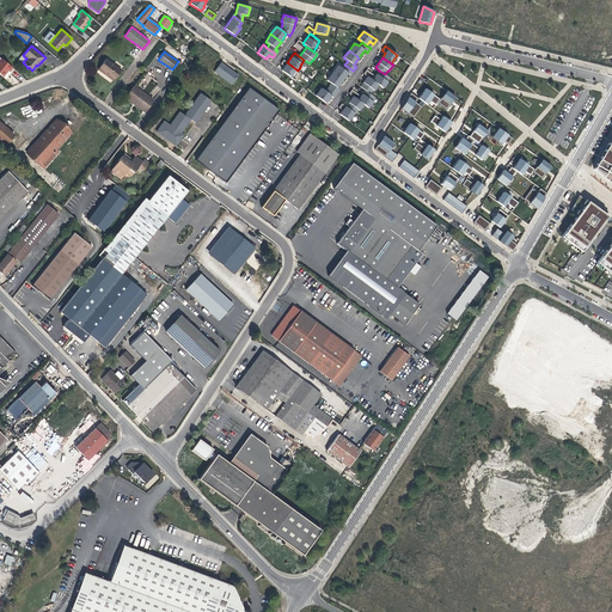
[(10,72),(12,68),(1,59),(0,60),(0,74),(6,79),(8,75),(11,73),(10,72)]
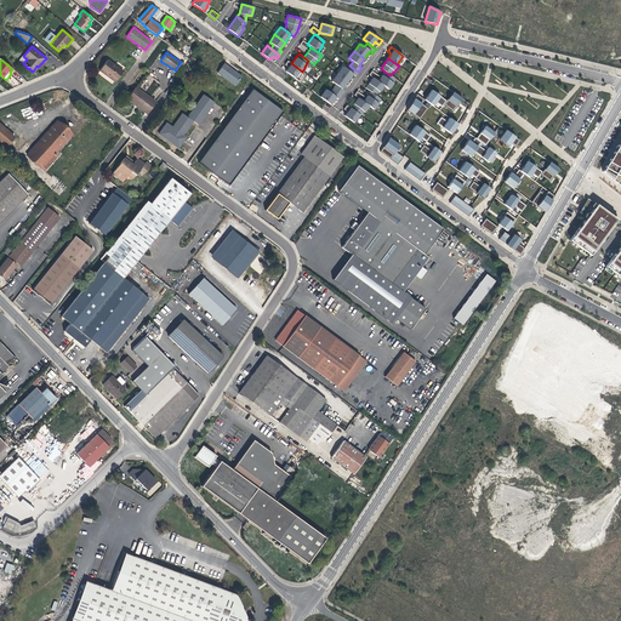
[(123,72),(107,60),(100,70),(115,81),(123,72)]
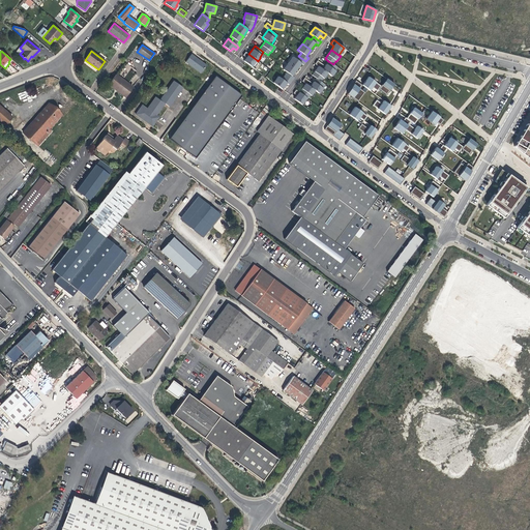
[(252,66),(257,60),(248,54),(245,52),(242,55),(245,58),(243,61),(252,66)]
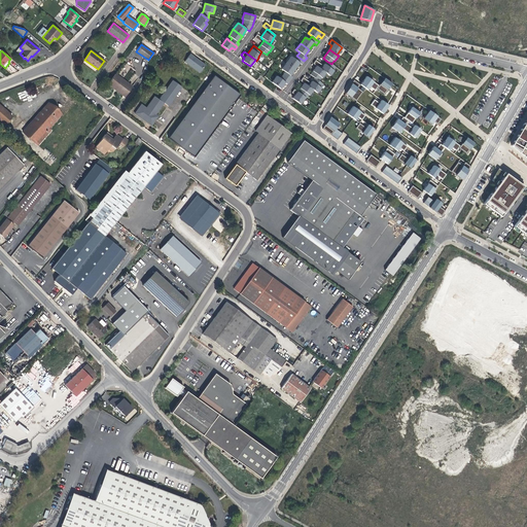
[(206,65),(190,54),(185,61),(200,72),(206,65)]
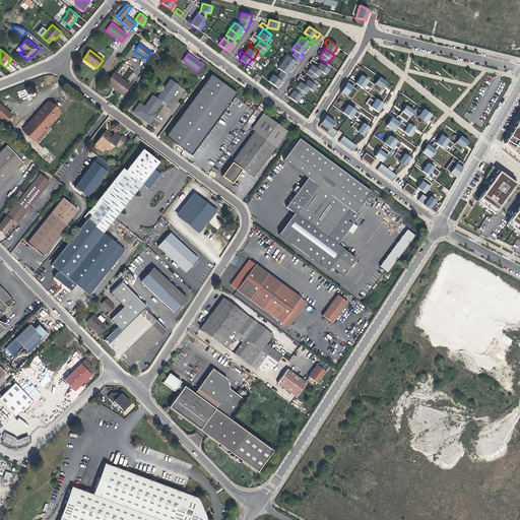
[(286,56),(282,62),(290,68),(296,62),(298,64),(300,60),(293,55),(290,58),(286,56)]
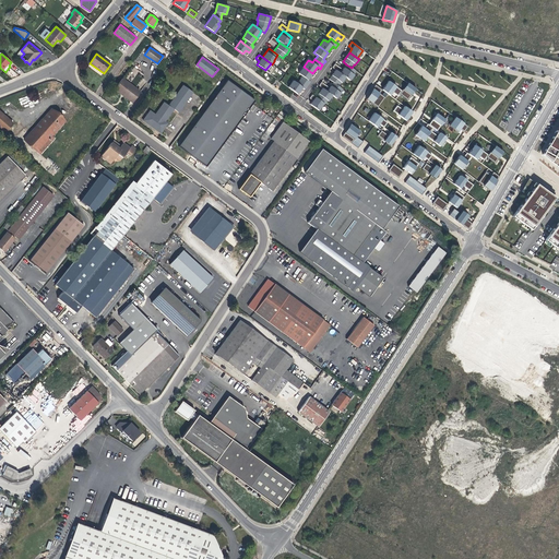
[(352,68),(346,64),(343,70),(340,73),(345,78),(349,81),(354,75),(353,74),(356,71),(352,68)]
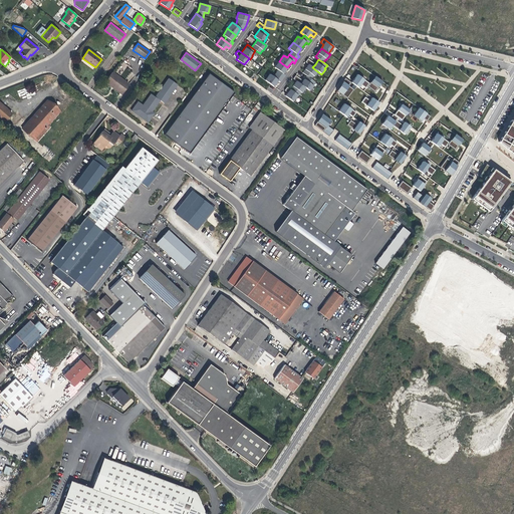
[(278,70),(275,73),(282,78),(285,75),(283,73),(287,67),(279,61),(274,67),(278,70)]
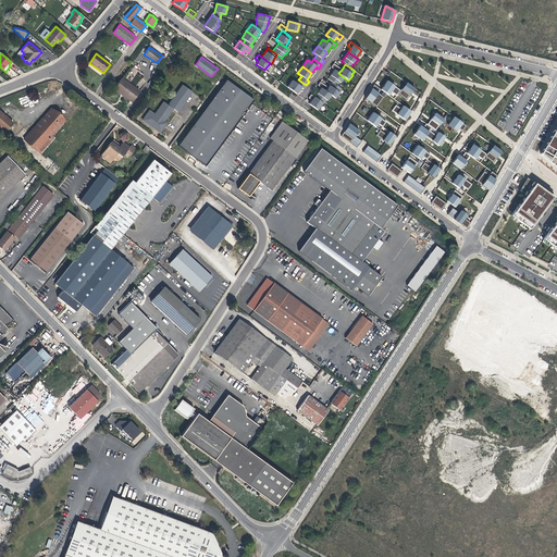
[(337,72),(334,70),(327,78),(336,86),(339,82),(339,83),(344,77),(338,73),(337,72)]
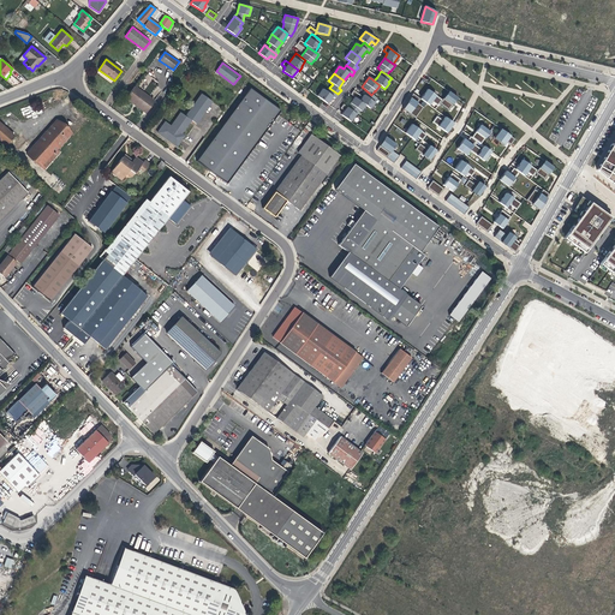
[(154,101),(135,87),(126,99),(136,106),(145,113),(154,101)]
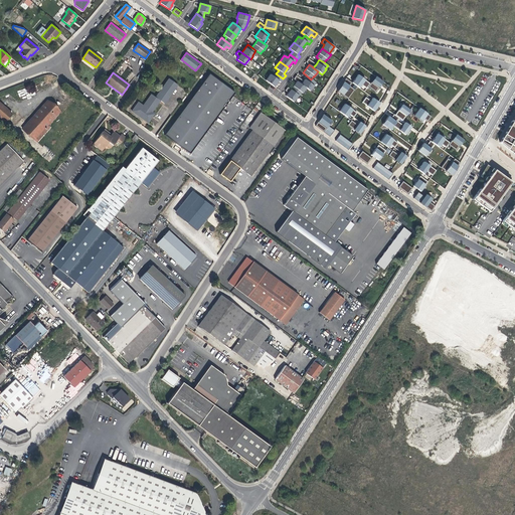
[(266,80),(274,87),(279,80),(281,82),(283,78),(276,73),(274,76),(270,74),(266,80)]
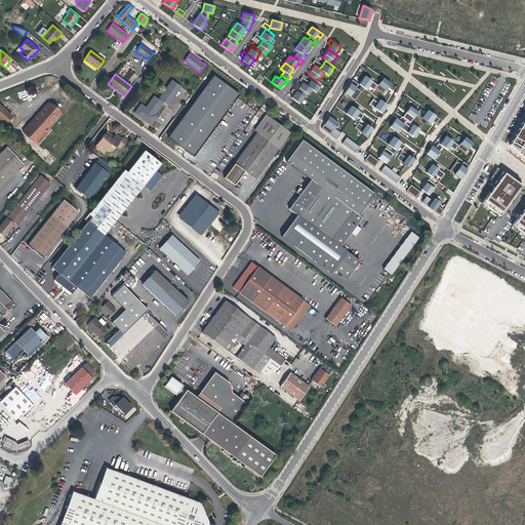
[(239,94),(213,76),(167,137),(180,147),(193,156),(239,94)]
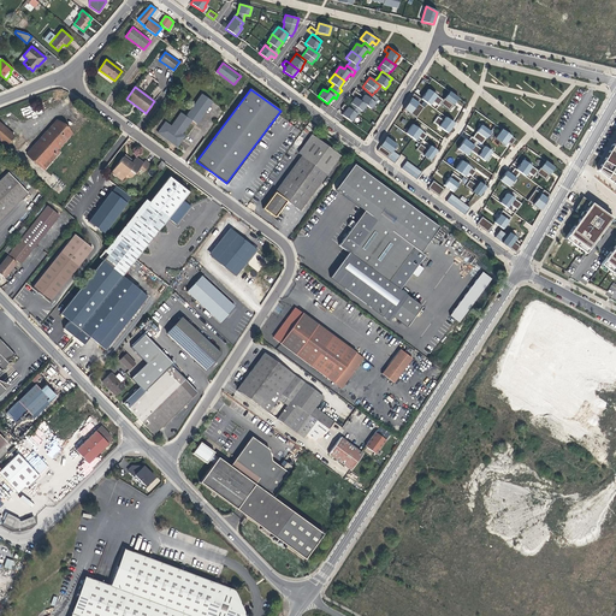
[(443,100),(428,89),(421,99),(430,105),(432,101),(438,106),(439,104),(443,100)]
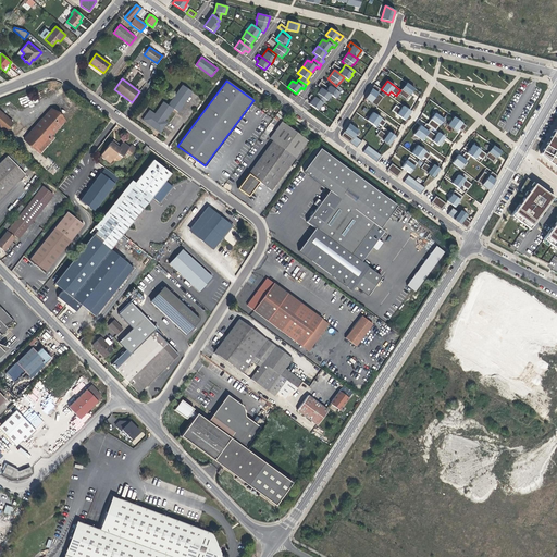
[(336,86),(332,82),(327,88),(325,91),(331,95),(335,98),(339,93),(338,93),(341,89),(336,86)]
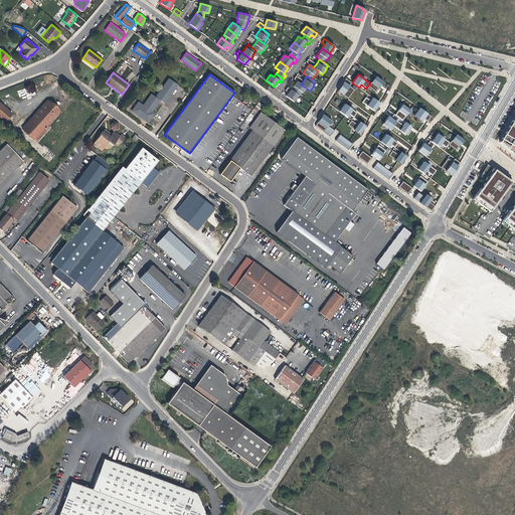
[(375,76),(370,83),(367,87),(375,93),(383,81),(375,76)]
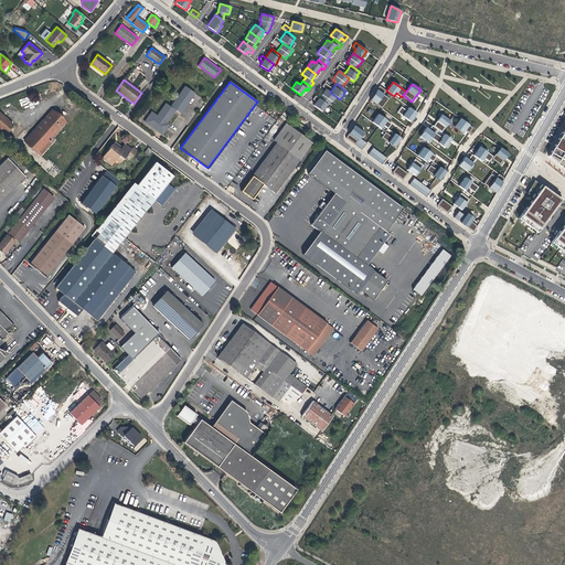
[(171,107),(176,110),(180,114),(194,93),(185,86),(171,107)]
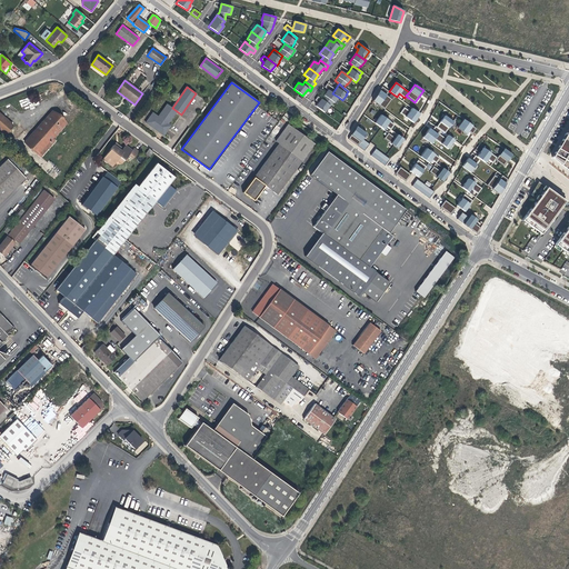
[(382,87),(372,100),(385,109),(391,99),(386,95),(389,91),(382,87)]
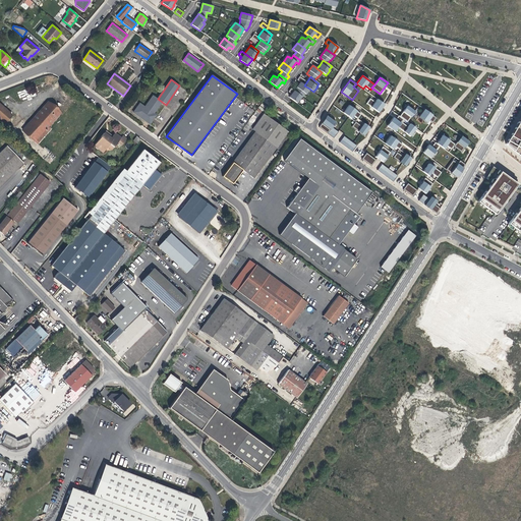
[(300,82),(294,91),(301,97),(302,97),(304,94),(305,94),(309,89),(304,85),(302,84),(300,82)]
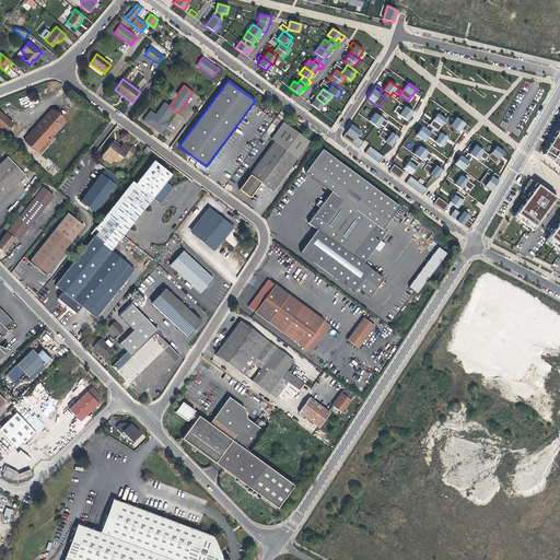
[(312,95),(310,98),(313,101),(311,105),(318,111),(324,104),(316,97),(312,95)]
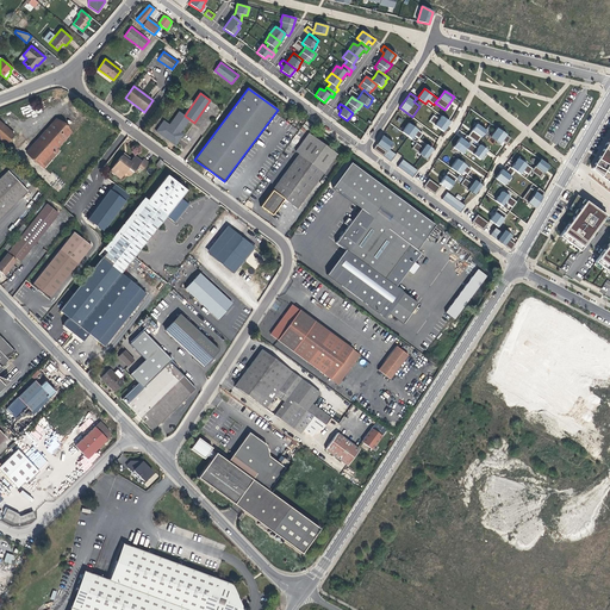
[(190,119),(185,116),(179,112),(169,125),(163,122),(156,131),(166,138),(175,145),(180,137),(178,136),(179,132),(190,119)]
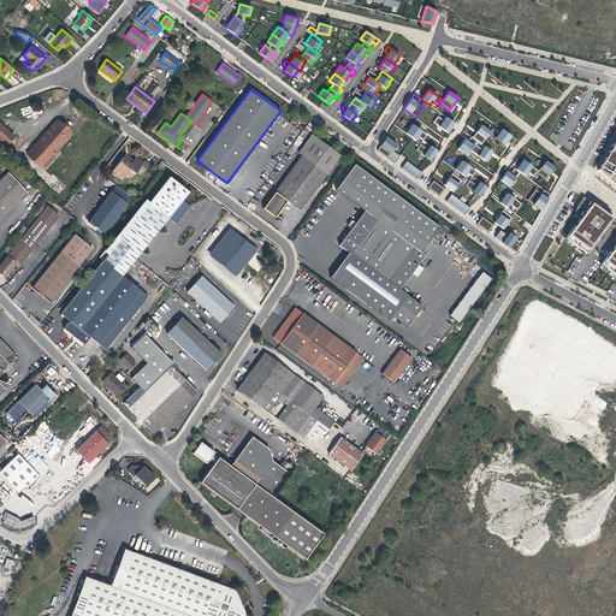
[(437,117),(433,123),(448,132),(455,124),(446,117),(443,120),(437,117)]
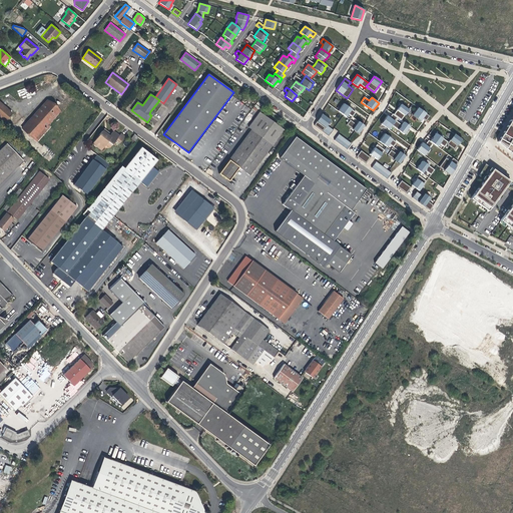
[(59,111),(47,100),(22,128),(37,141),(49,127),(47,125),(59,111)]
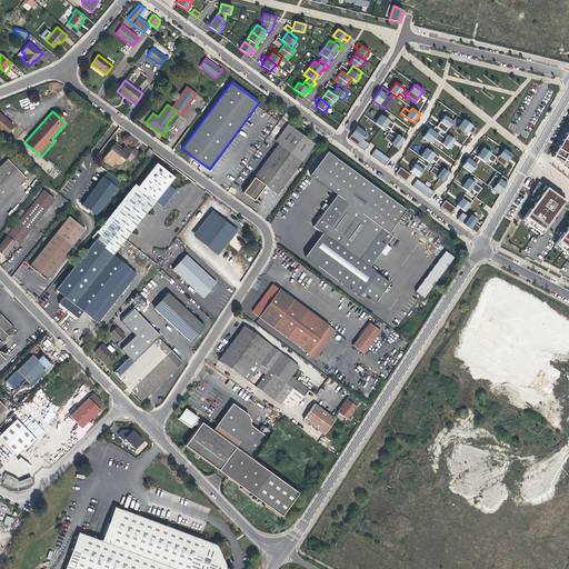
[(12,125),(0,113),(0,130),(5,135),(12,125)]
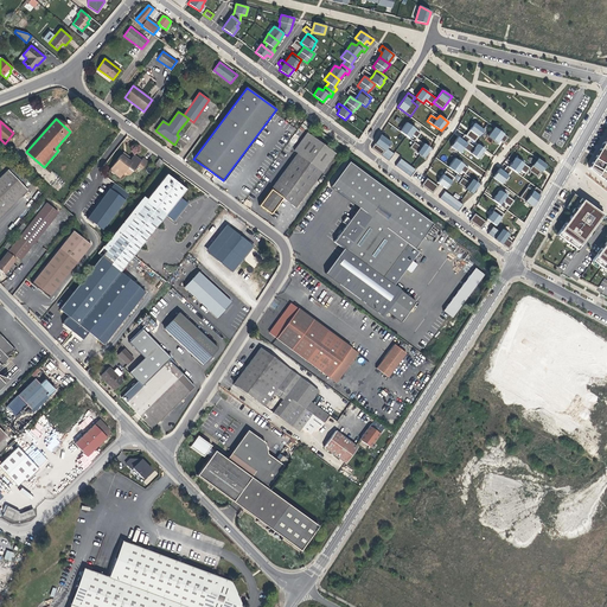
[(407,122),(400,132),(409,138),(411,134),(416,139),(420,133),(407,122)]
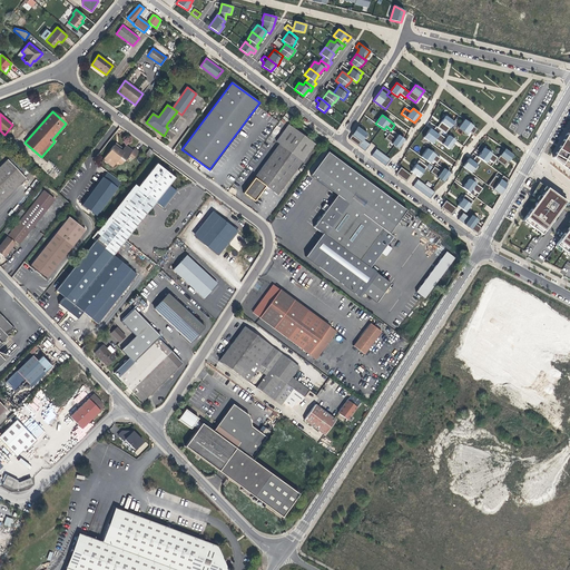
[(441,130),(445,134),(453,121),(445,116),(436,127),(441,130)]
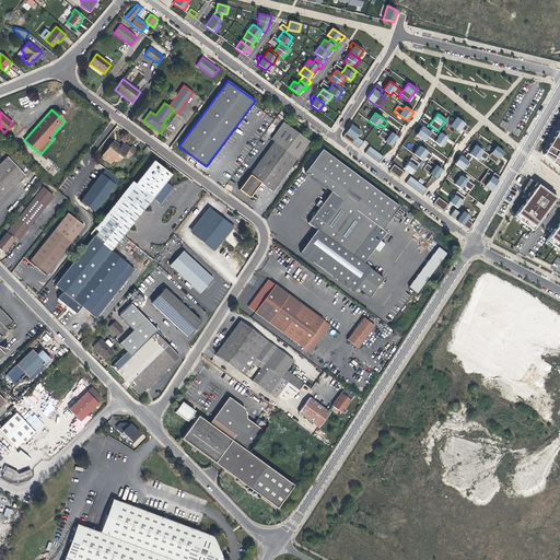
[(455,117),(450,126),(458,132),(459,131),(461,129),(465,132),(468,127),(455,117)]
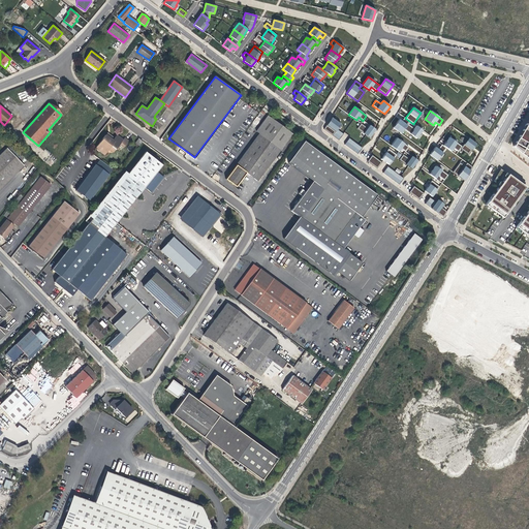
[(257,181),(292,133),(268,116),(256,131),(259,133),(225,179),(236,186),(246,173),(250,176),(257,181)]
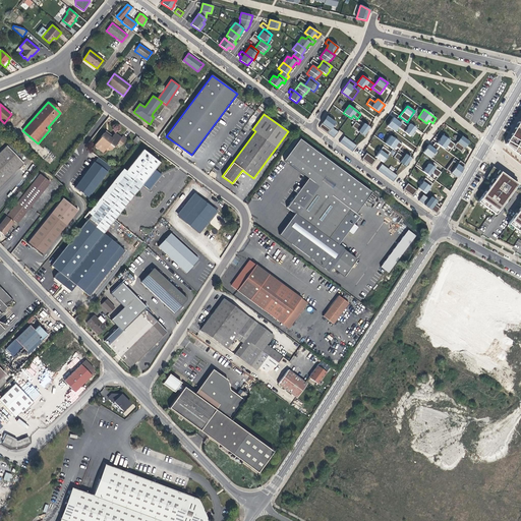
[(401,122),(403,119),(399,116),(398,115),(396,119),(393,117),(387,125),(395,131),(398,127),(410,136),(414,130),(416,128),(410,124),(407,127),(401,122)]
